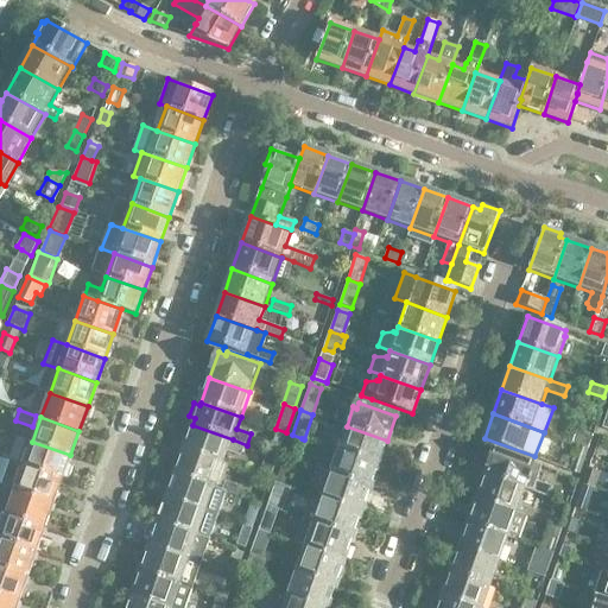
[(346,438),(340,451),(378,466),(387,441),(347,426),(335,423),(331,434),(346,438)]
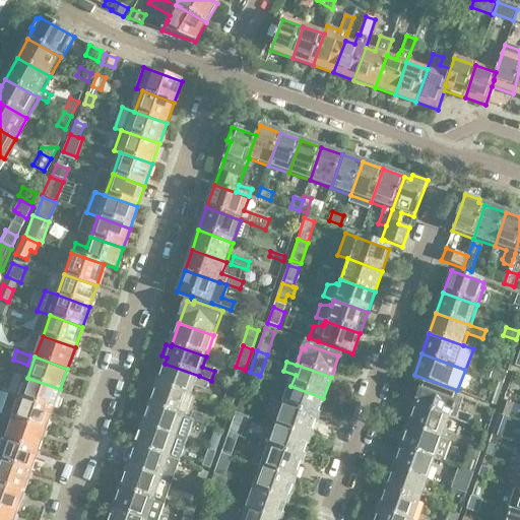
[(165,364),(157,384),(192,396),(195,385),(208,390),(211,381),(199,376),(165,364)]
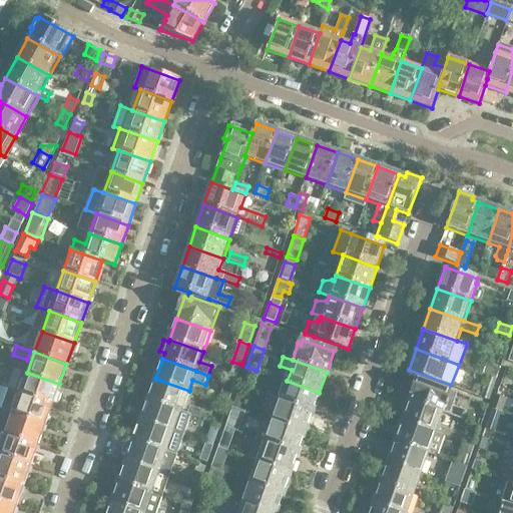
[(241,365),(232,362),(225,381),(235,384),(241,365)]
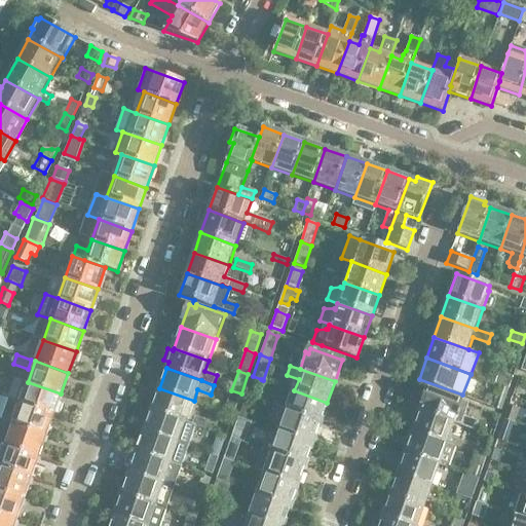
[(493,382),(509,387),(513,376),(496,371),(493,382)]
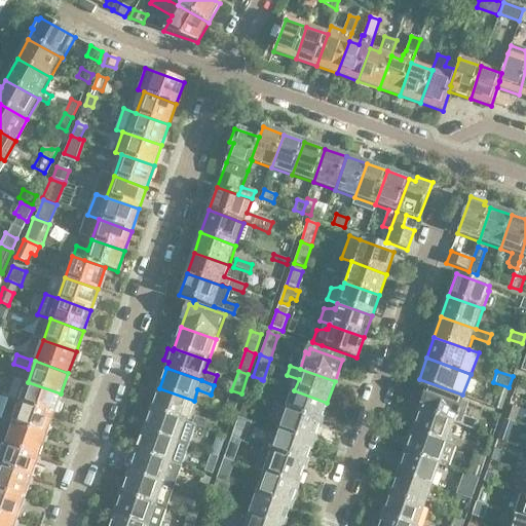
[(261,379),(253,376),(248,390),(256,393),(261,379)]
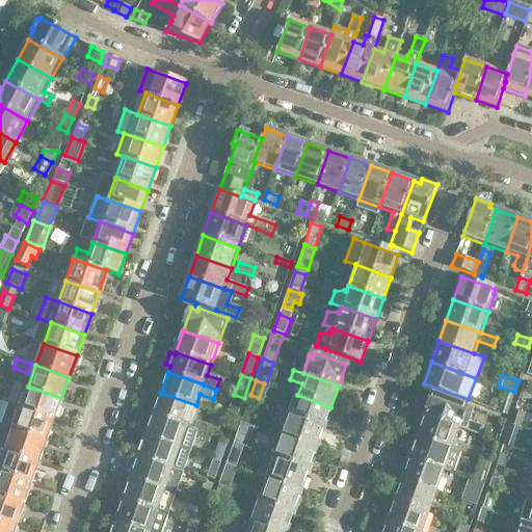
[(8,403),(21,407),(54,419),(61,398),(28,387),(16,382),(8,403)]
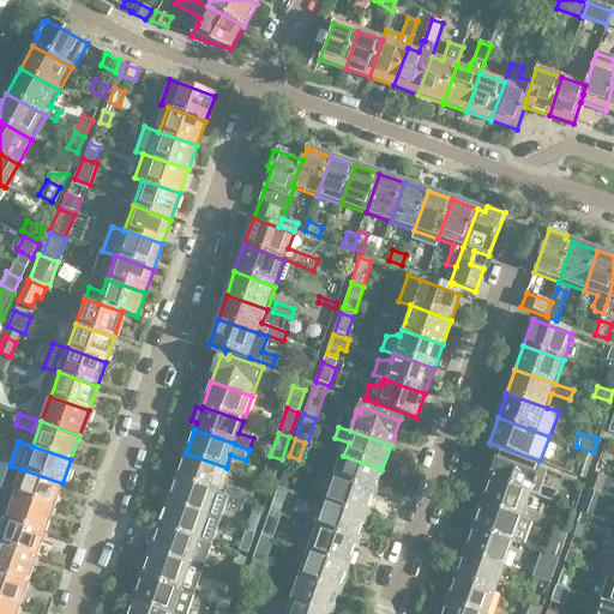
[(585,479),(594,452),(584,450),(576,475),(585,479)]
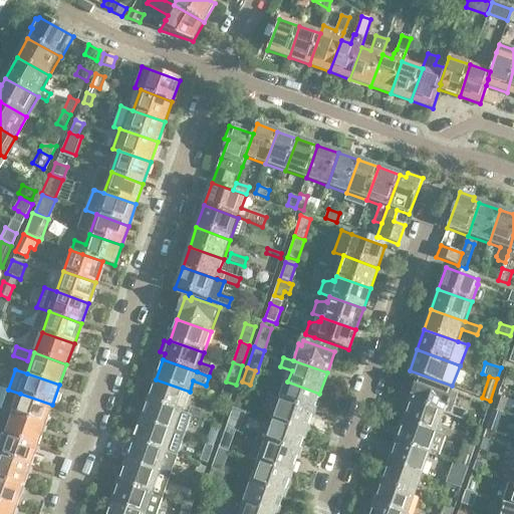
[(156,379),(149,400),(183,412),(190,392),(156,379)]
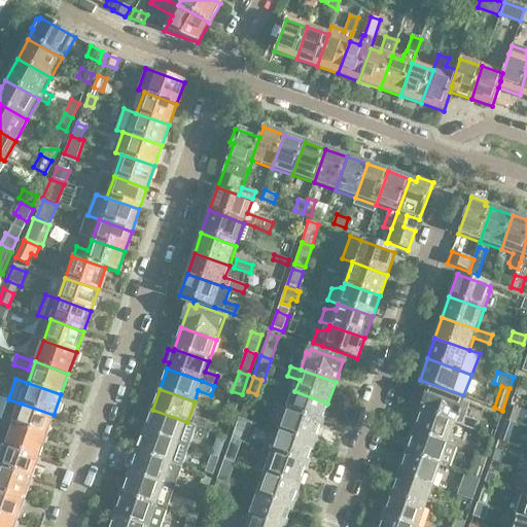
[(429,390),(422,413),(456,424),(461,426),(472,430),(476,430),(479,422),(459,415),(462,408),(461,408),(462,403),(429,390)]
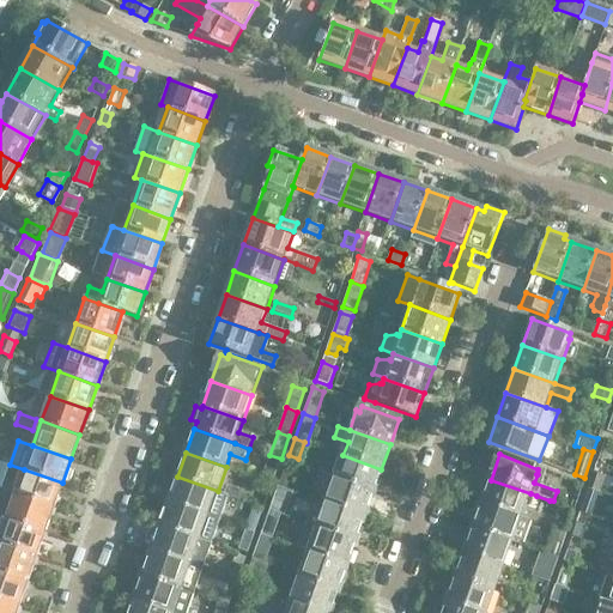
[(340,455),(332,479),(372,493),(381,469),(343,455),(340,455)]
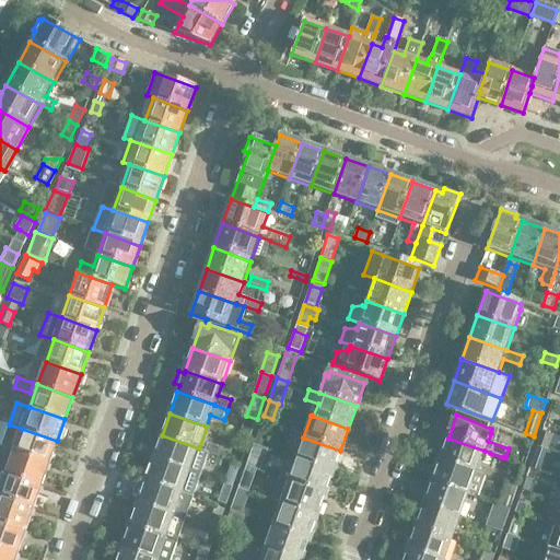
[(249,441),(256,420),(245,417),(238,438),(249,441)]
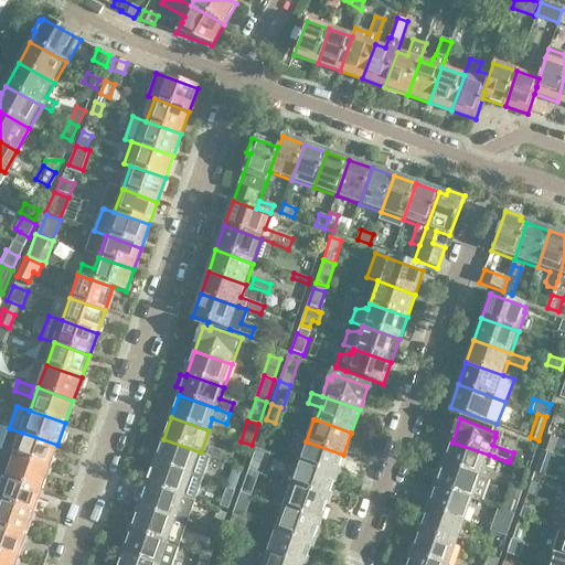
[(22,433),(14,455),(50,468),(57,445),(22,433)]
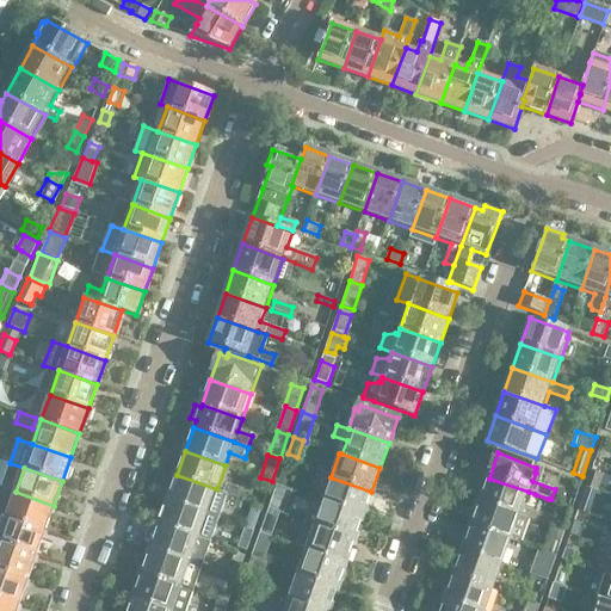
[(283,469),(277,483),(287,487),(291,473),(283,469)]
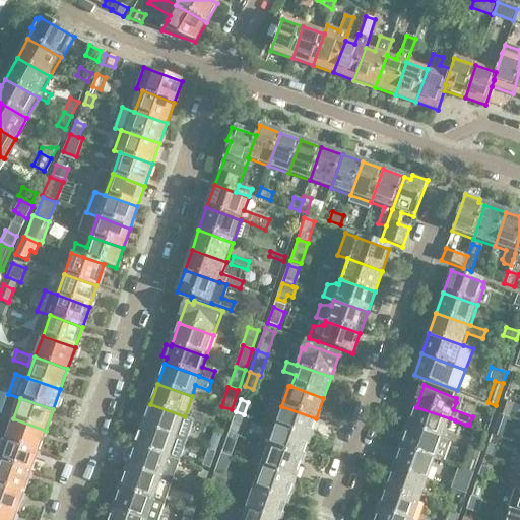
[(503,400),(499,413),(508,416),(512,403),(503,400)]
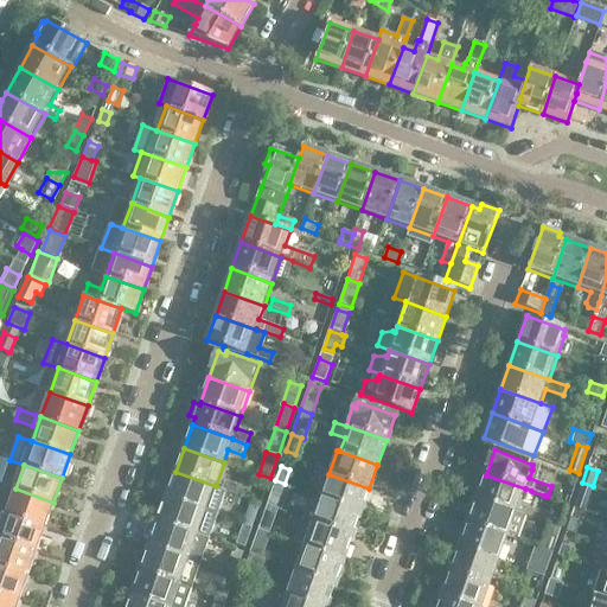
[(176,472),(166,497),(206,511),(216,486),(176,472)]
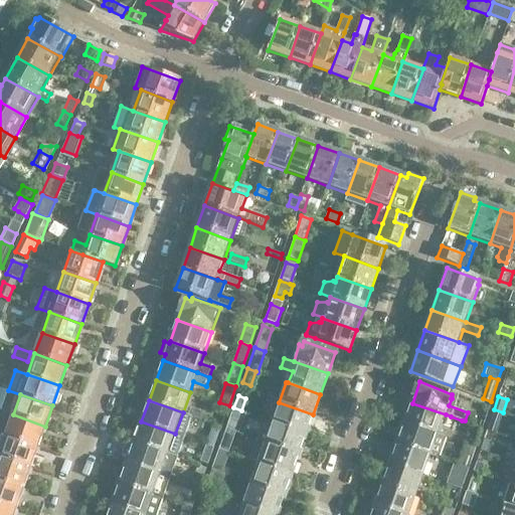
[(279,402),(273,421),(307,434),(313,414),(279,402)]
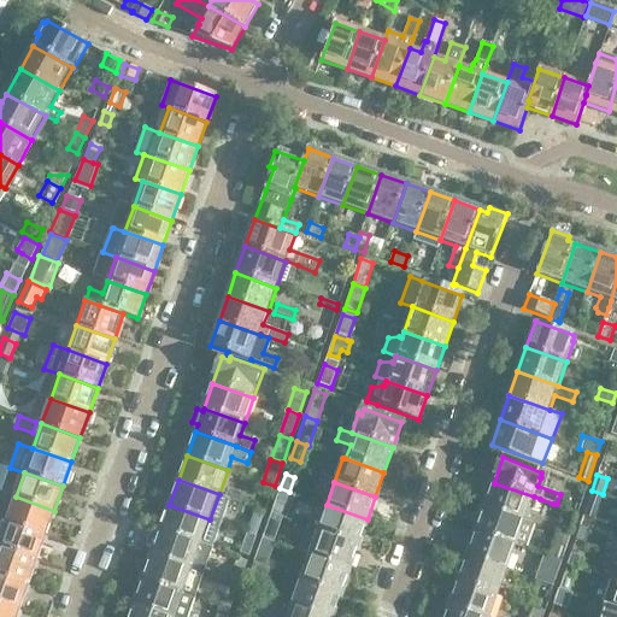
[(494,483),(486,507),(526,522),(534,497),(494,483)]
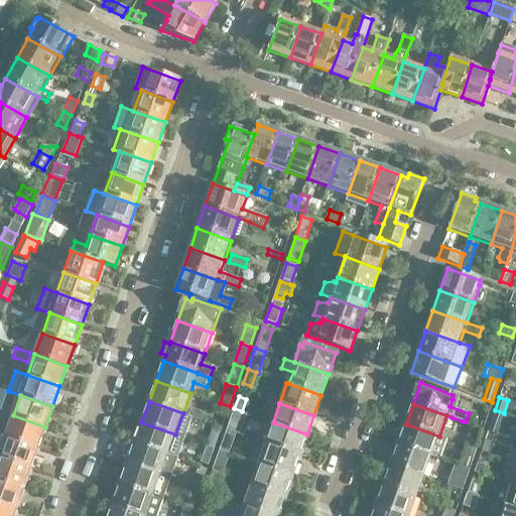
[(190,407),(188,415),(201,419),(204,411),(190,407)]
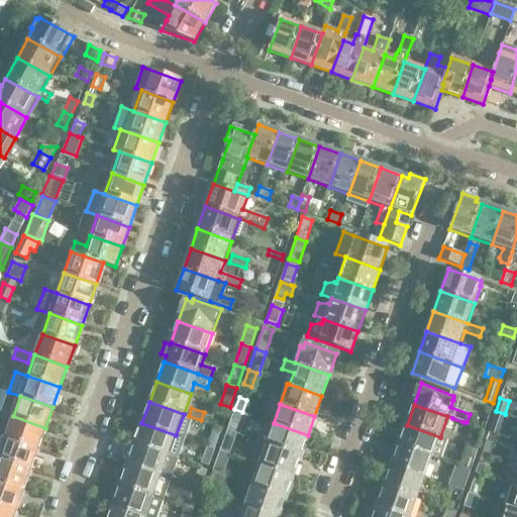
[(498,412),(491,432),(501,435),(508,415),(498,412)]
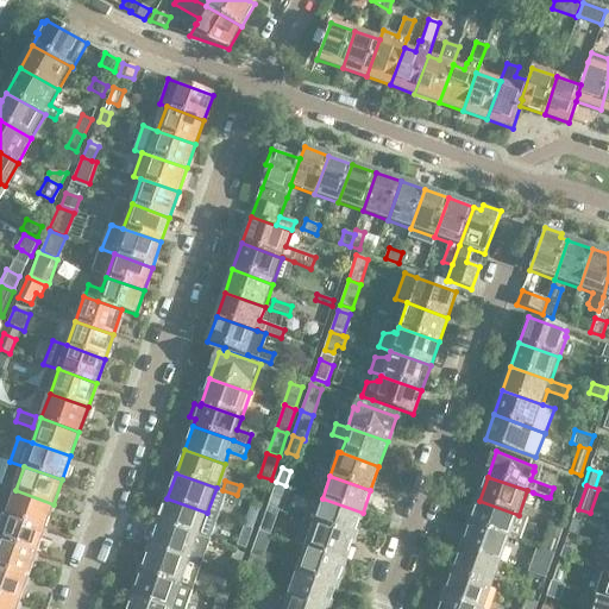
[(16,490),(7,514),(45,528),(54,504),(16,490)]
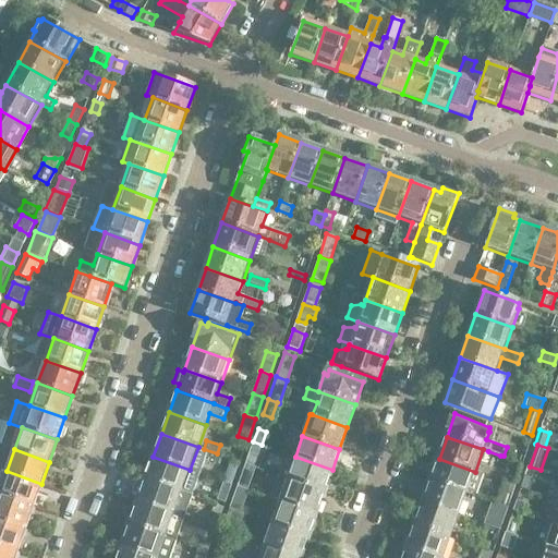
[(246,453),(243,463),(257,468),(261,459),(246,453)]
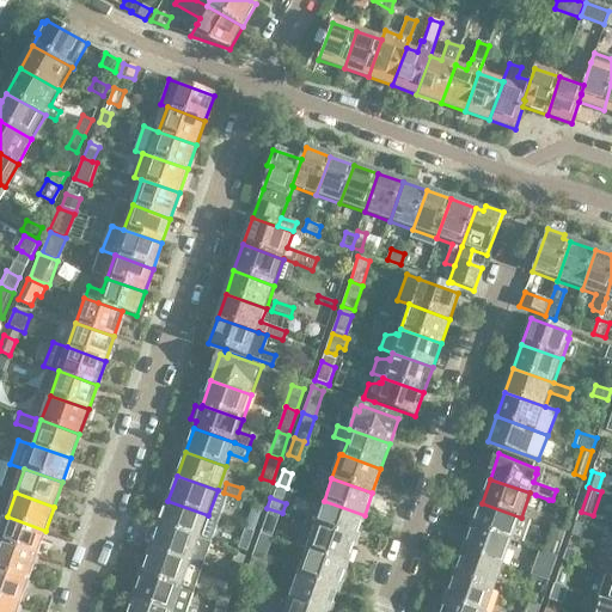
[(167,501),(159,525),(200,539),(208,515),(167,501)]
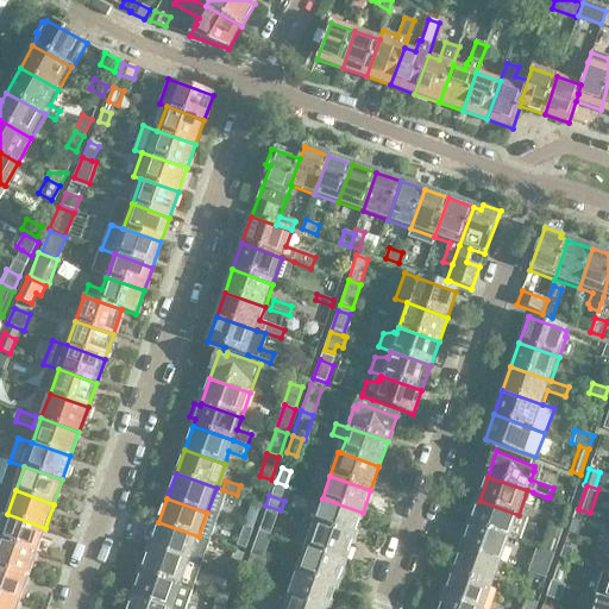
[(301,519),(313,522),(353,537),(363,513),(322,498),(318,509),(306,504),(301,519)]
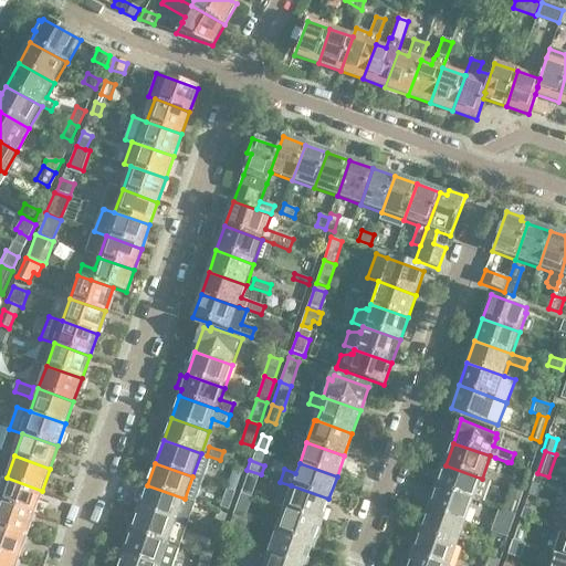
[(446,465),(437,488),(474,501),(482,503),(490,481),(482,479),(446,465)]
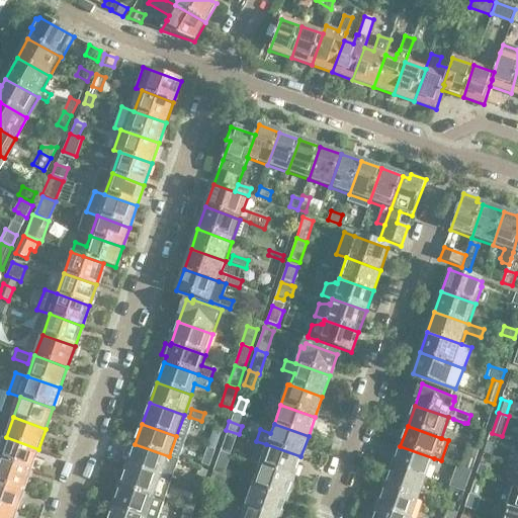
[(481,441),(485,430),(475,427),(470,437),(481,441)]
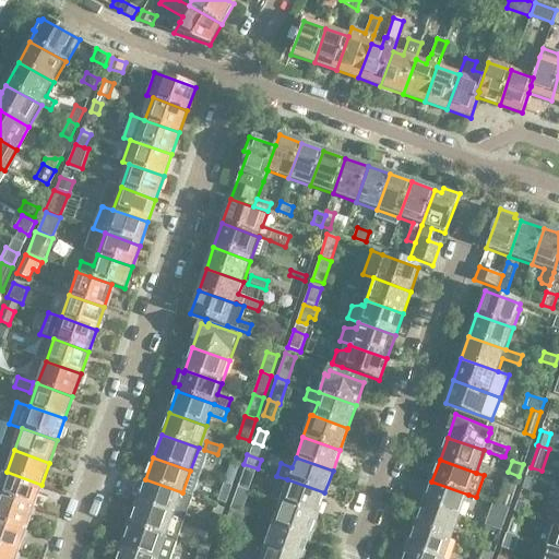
[(244,464),(235,487),(246,490),(253,468),(244,464)]
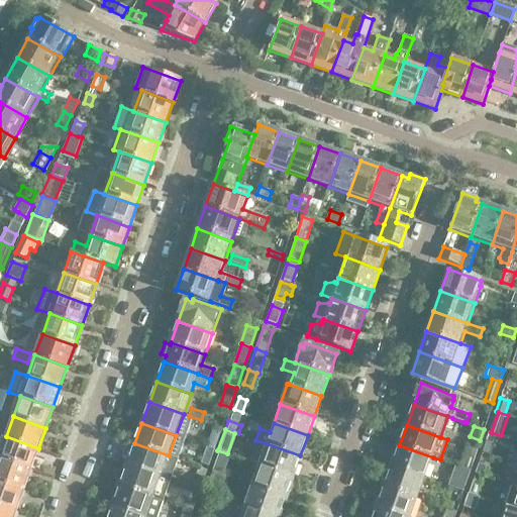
[(0,457),(30,470),(38,448),(6,436),(0,434),(0,457)]
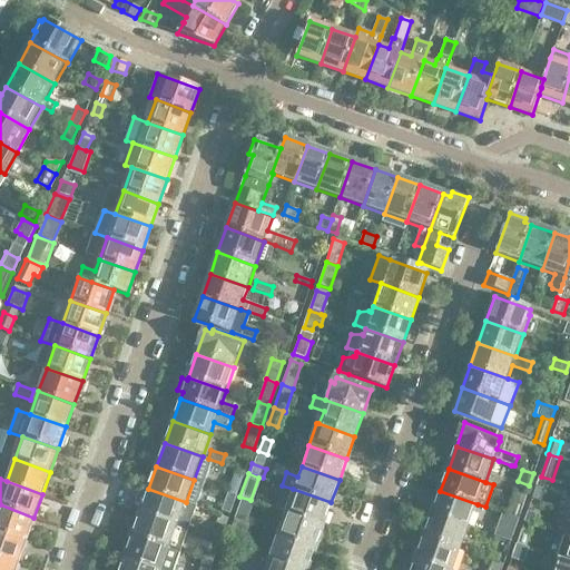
[(274,508),(285,512),(323,526),(331,502),(293,489),(282,485),(274,508)]
